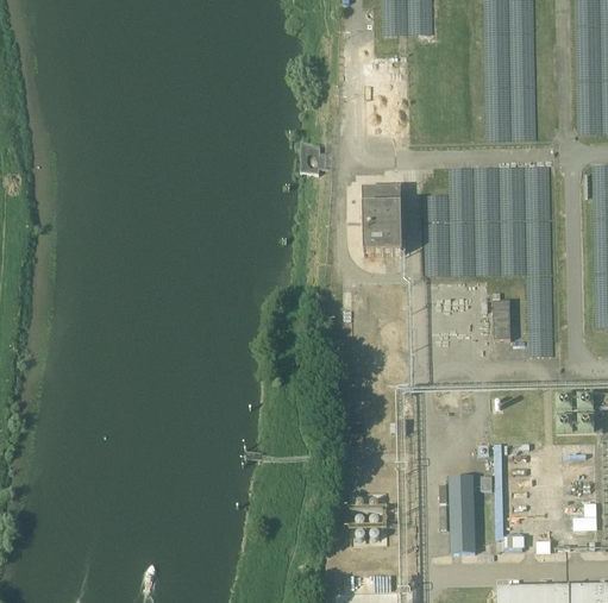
[(400,184),(361,186),(363,252),(401,251),(400,184)]
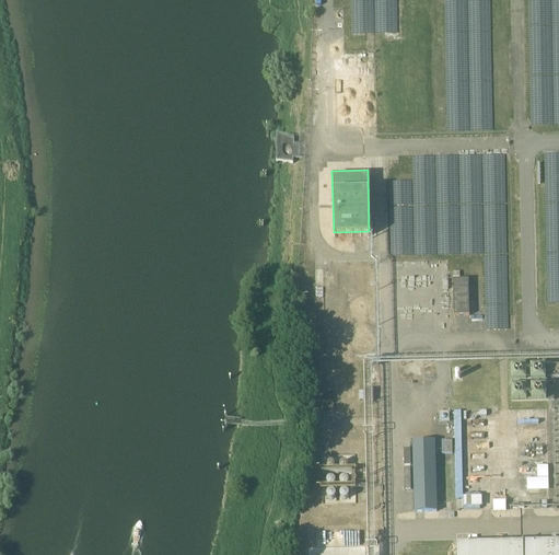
[(468,310),(467,276),(467,275),(452,275),(453,311),(468,311),(468,310)]
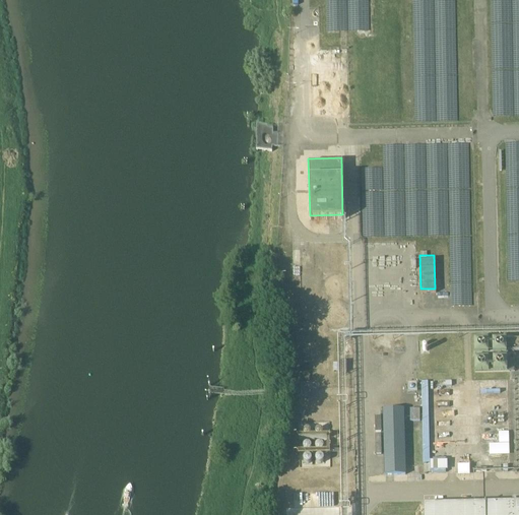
[(345,367),(345,357),(337,357),(337,360),(333,360),(333,367),(345,367)]
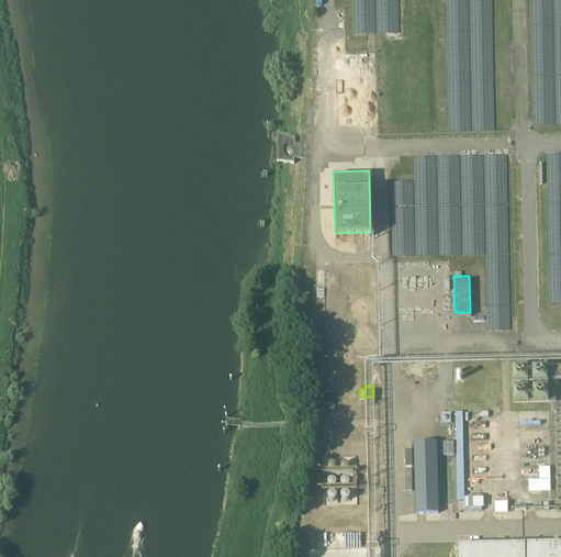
[(436,450),(435,439),(435,437),(413,438),(415,509),(437,508),(436,450)]
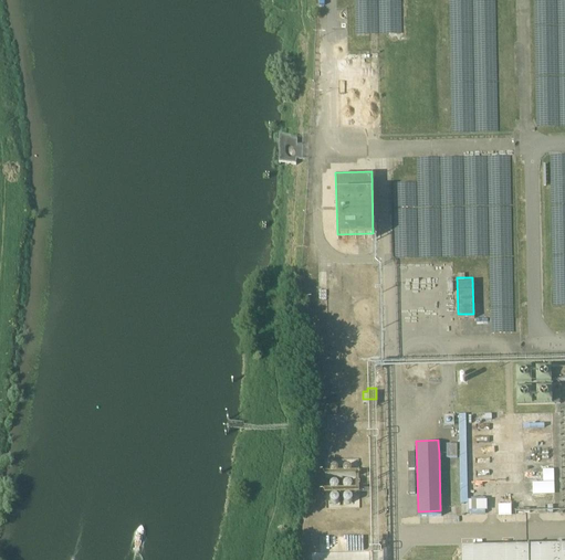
[(457,440),(446,440),(446,442),(446,453),(457,453),(457,440)]
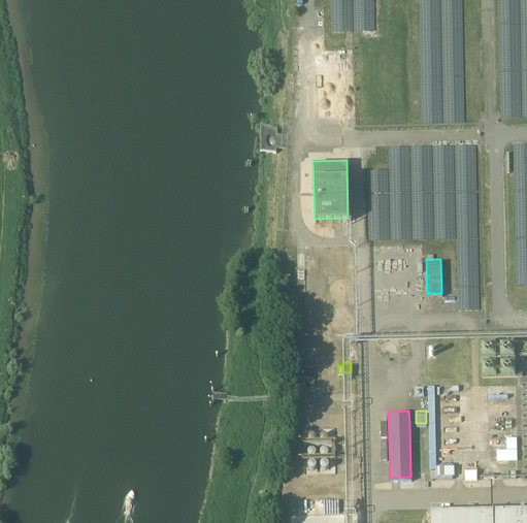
[(334,470),(334,442),(334,436),(333,424),(302,425),(303,470),(334,470)]
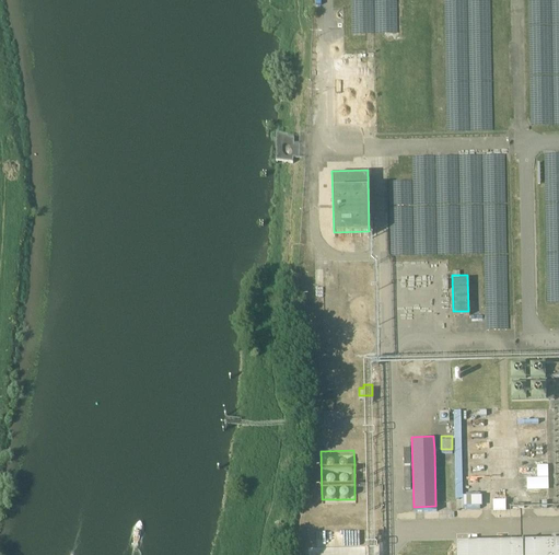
[(536,460),(536,472),(526,473),(526,484),(547,484),(547,460),(536,460)]
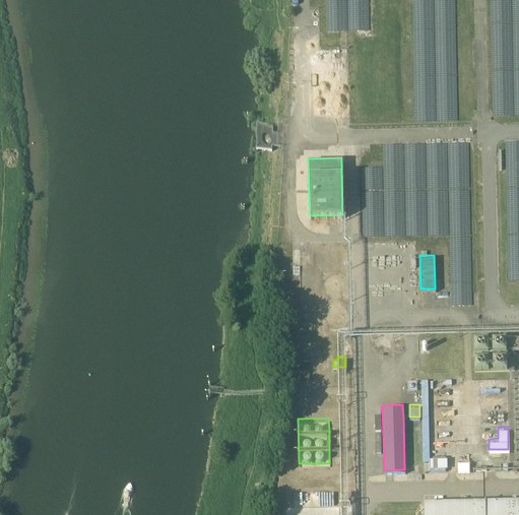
[(446,456),(429,456),(429,465),(446,465),(446,456)]
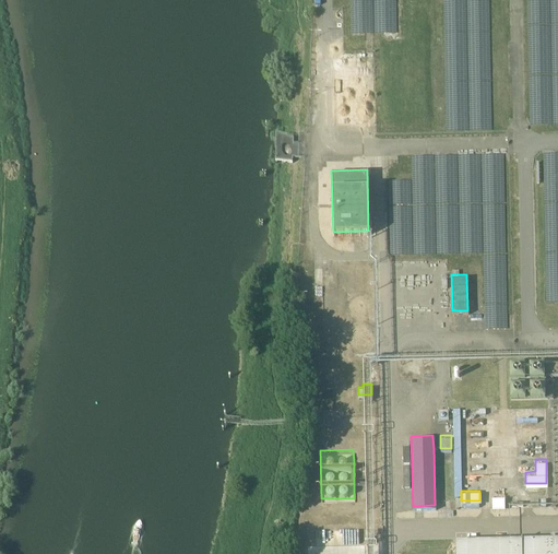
[(454,553),(557,553),(557,535),(455,538),(454,553)]
